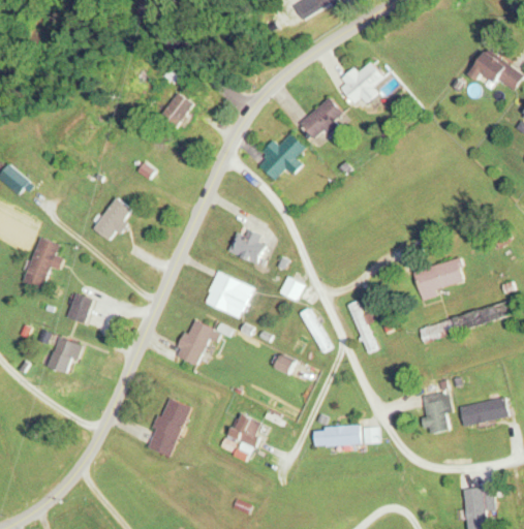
[(339,0),(312,0),(319,11),(339,0)]
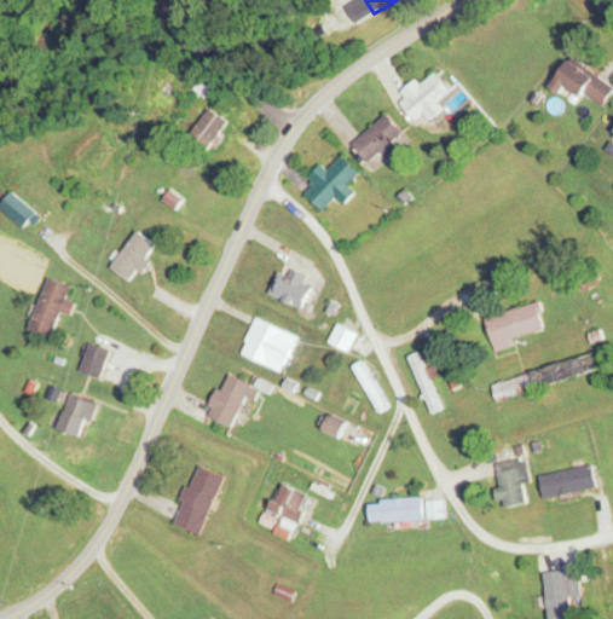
[(612,90),(570,59),(556,79),(600,108),(612,90)]
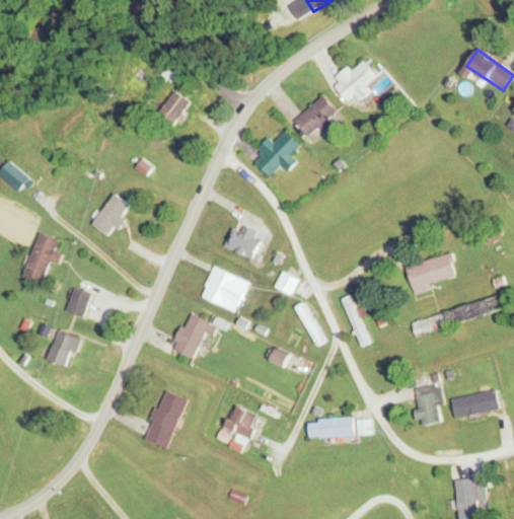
[(335,72),(341,102),(368,96),(365,84),(373,82),(370,65),(335,72)]
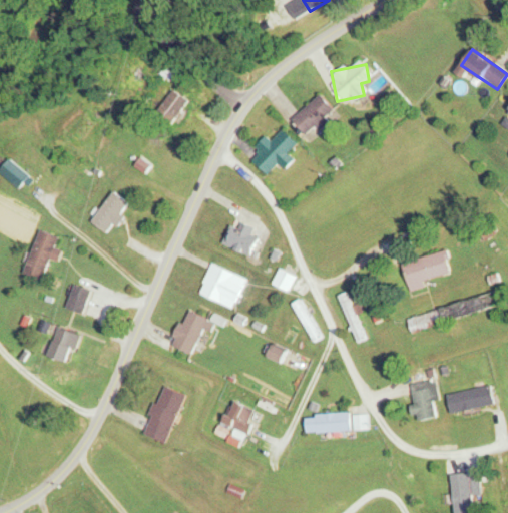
[(188,101),(172,90),(155,115),(170,126),(188,101)]
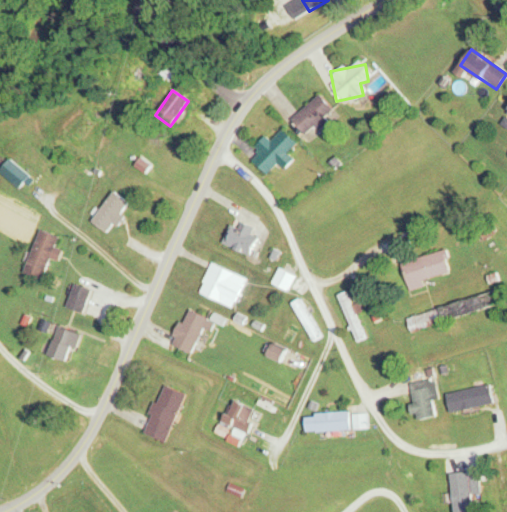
[(333,110),(317,94),(291,120),(304,133),(312,125),(315,129),(333,110)]
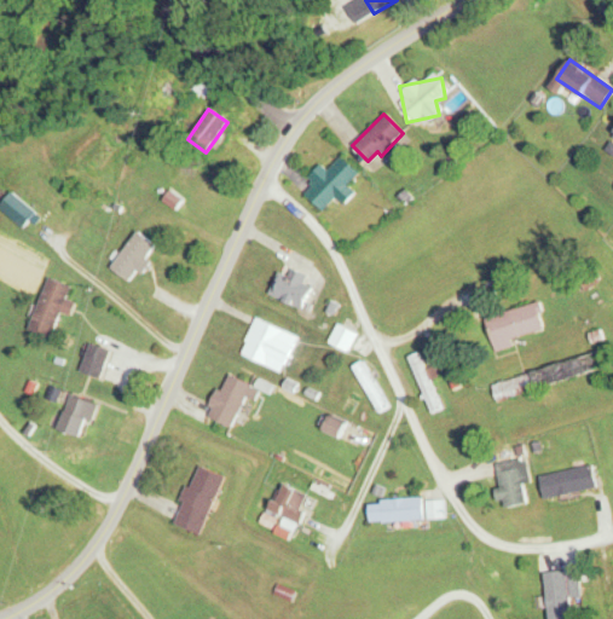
[(354,194),(345,185),(357,173),(341,156),(325,171),(321,166),(308,177),(314,184),(304,194),(319,210),(334,197),(341,206),(354,194)]
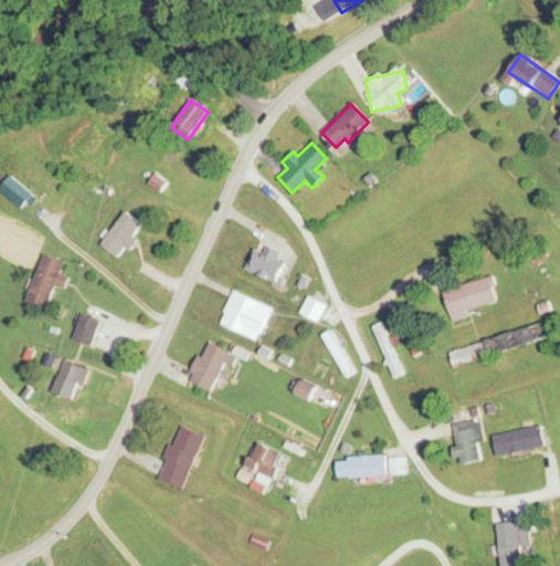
[(34,197),(11,176),(0,188),(0,192),(21,211),(34,197)]
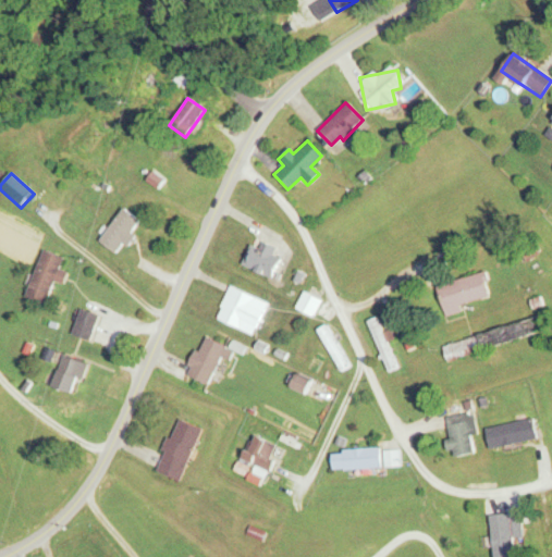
[(98,240),(117,254),(139,220),(122,207),(98,240)]
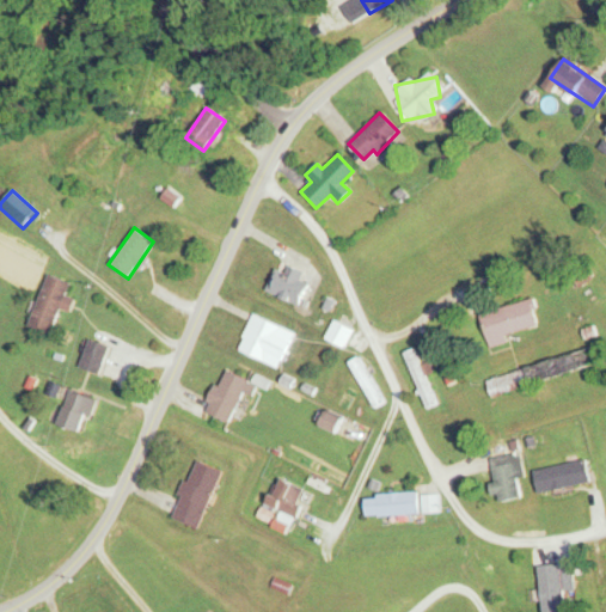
[(286,274),(275,268),(264,288),(297,306),(307,285),(297,280),(301,271),(289,267),(286,274)]
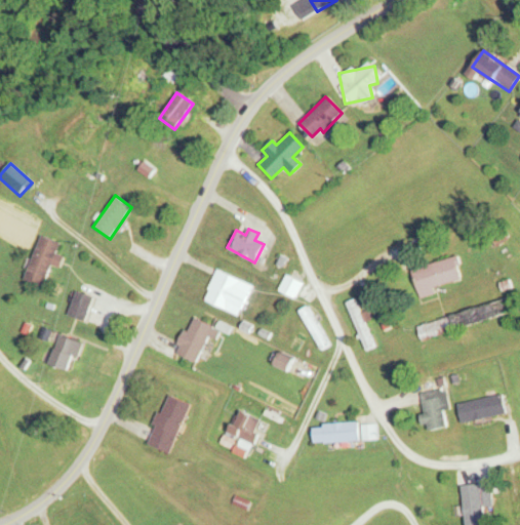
[(24,279),(41,285),(57,242),(40,235),(24,279)]
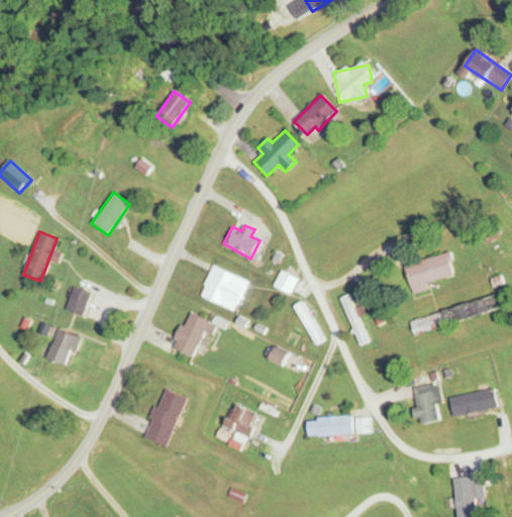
[(404,265),(412,293),(427,289),(425,282),(454,274),(448,252),(404,265)]
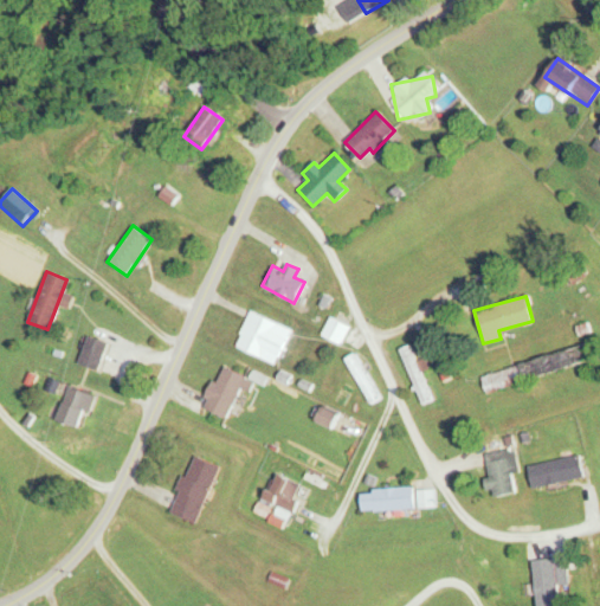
[(289,329),(249,310),(232,346),(272,363),(289,329)]
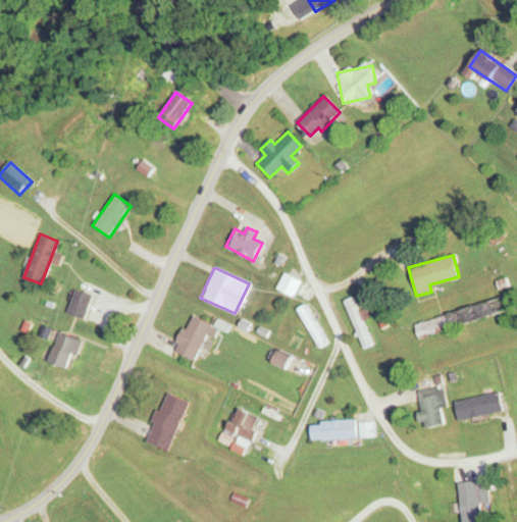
[(275,288),(290,296),(299,281),(283,272),(275,288)]
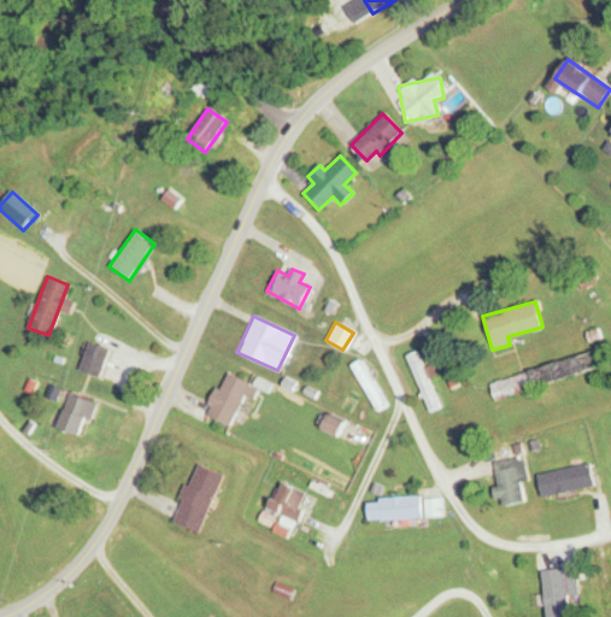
[(78,370),(98,376),(107,348),(88,342),(78,370)]
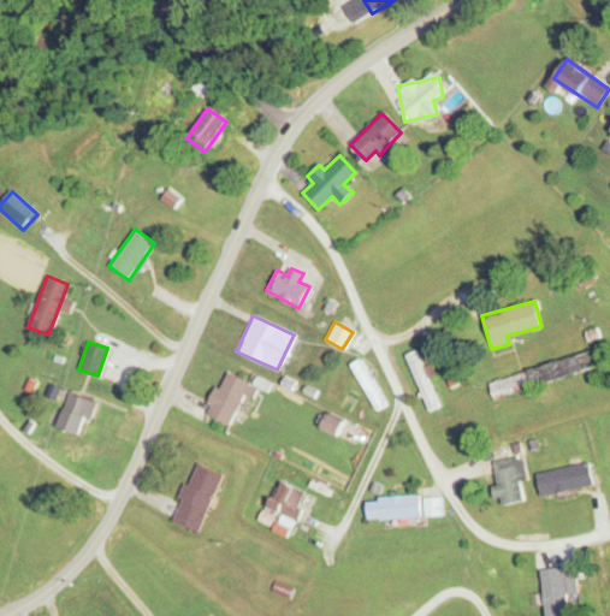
[(438,407),(416,350),(404,355),(426,412),(438,407)]
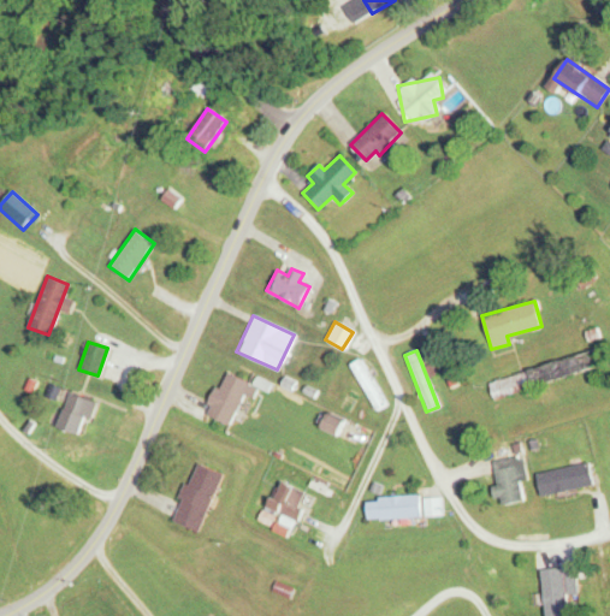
[(487,378),(491,396),(609,368),(605,350),(487,378)]
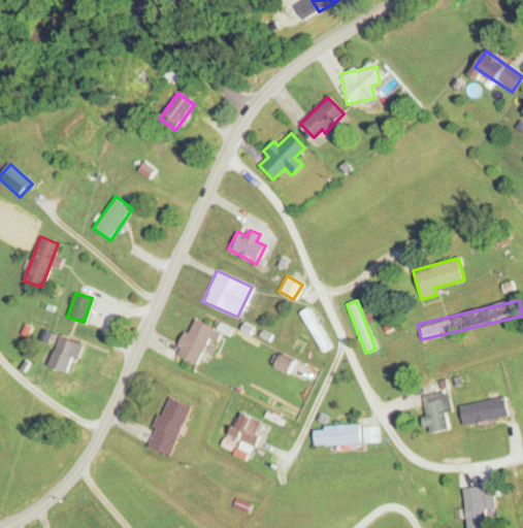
[(328,348),(308,307),(299,311),(319,352),(328,348)]
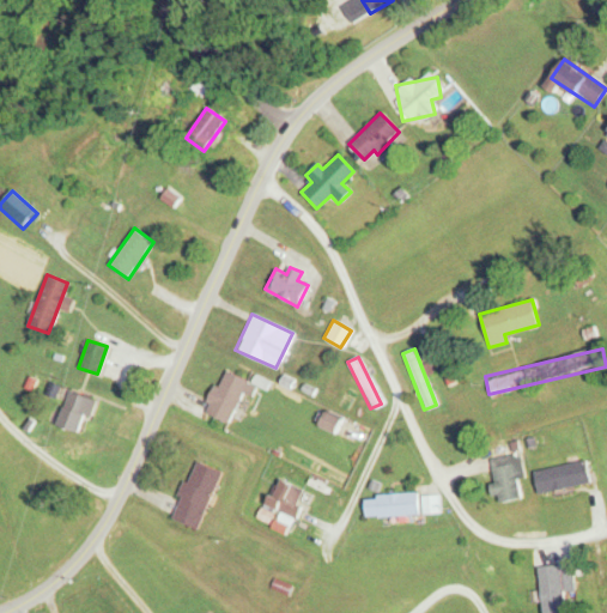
[(202,411),(228,423),(248,381),(223,369),(202,411)]
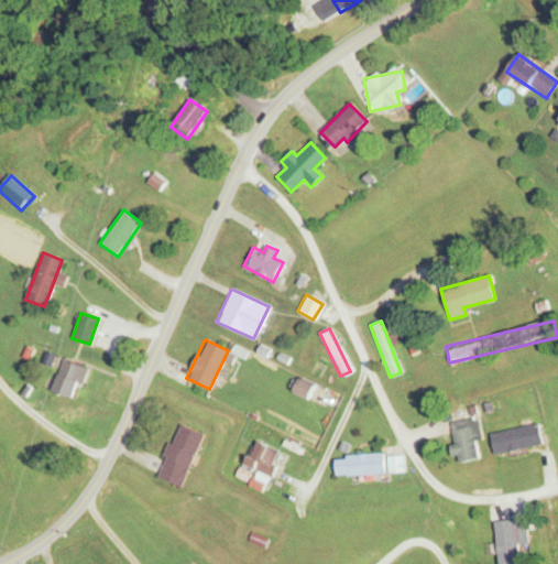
[(53,392),(74,398),(78,379),(57,375),(53,392)]
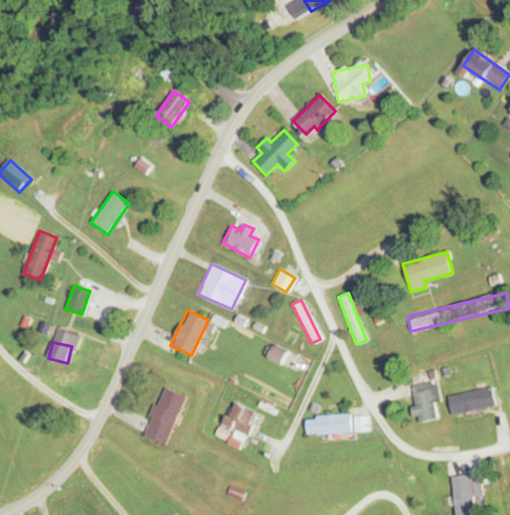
[(282,363),(287,353),(275,347),(270,358),(282,363)]
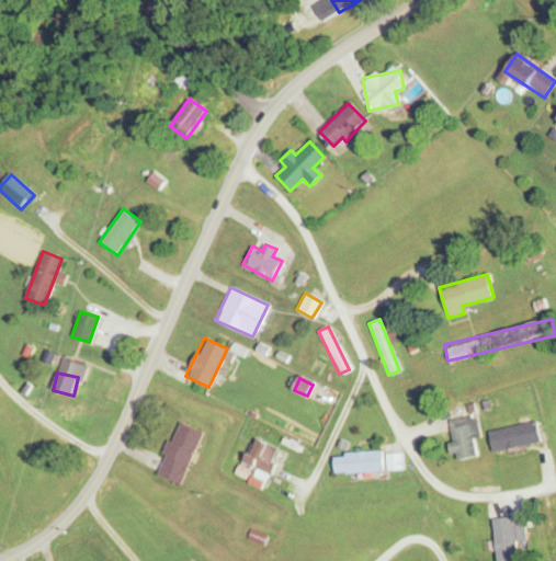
[(472,438),(478,437),(474,414),(446,420),(454,460),(475,456),(472,438)]
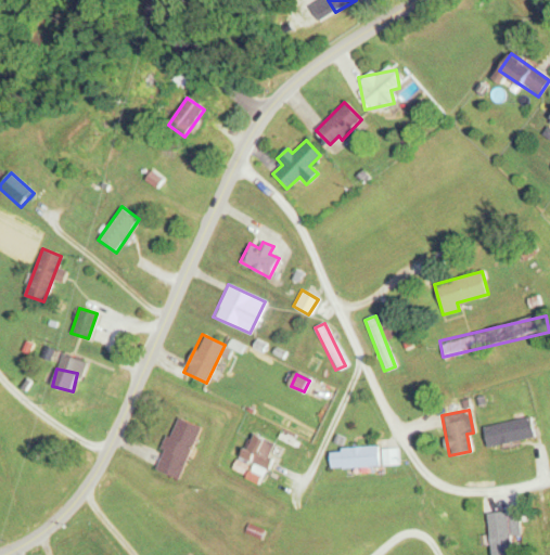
[(179,479),(197,426),(173,416),(154,470),(179,479)]
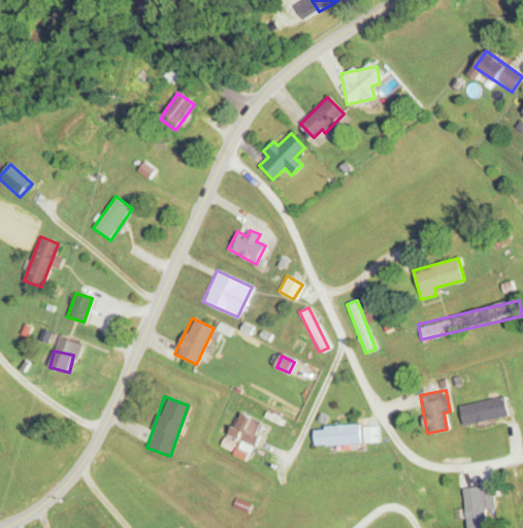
[(459,405),(463,426),(509,417),(504,396),(459,405)]
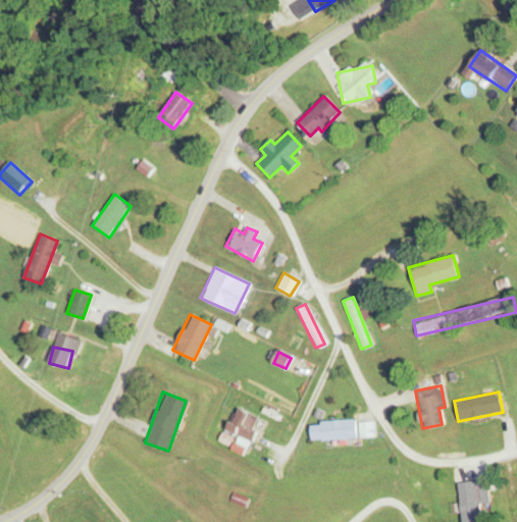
[(218,441),(226,446),(233,433),(248,440),(259,419),(237,407),(218,441)]
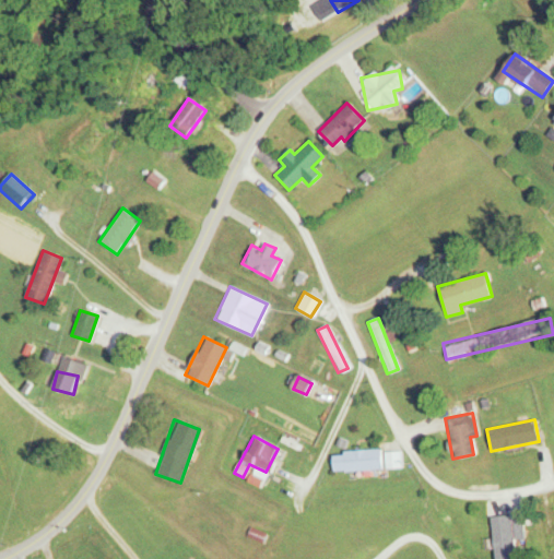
[(380,470),(379,450),(332,452),(332,471),(380,470)]
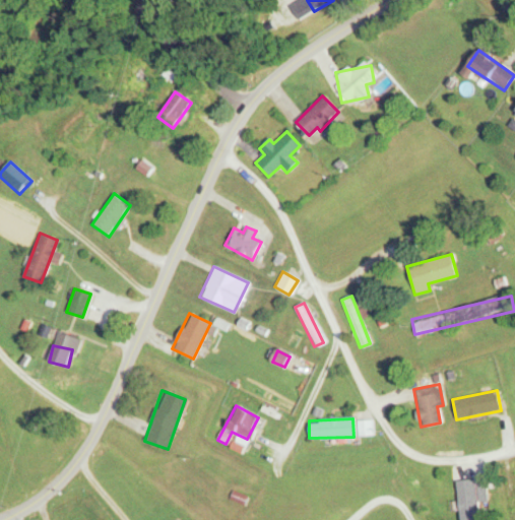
[(357,420),(357,436),(370,436),(370,420),(357,420)]
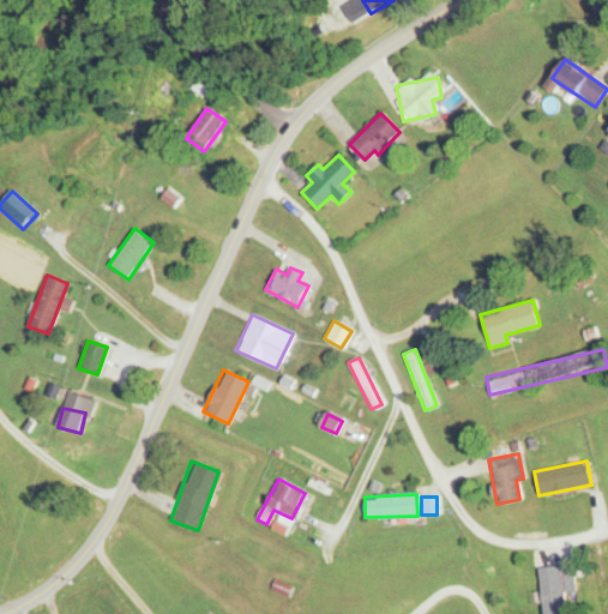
[(541,613),(565,613),(564,593),(572,593),(572,565),(540,566),(541,613)]
